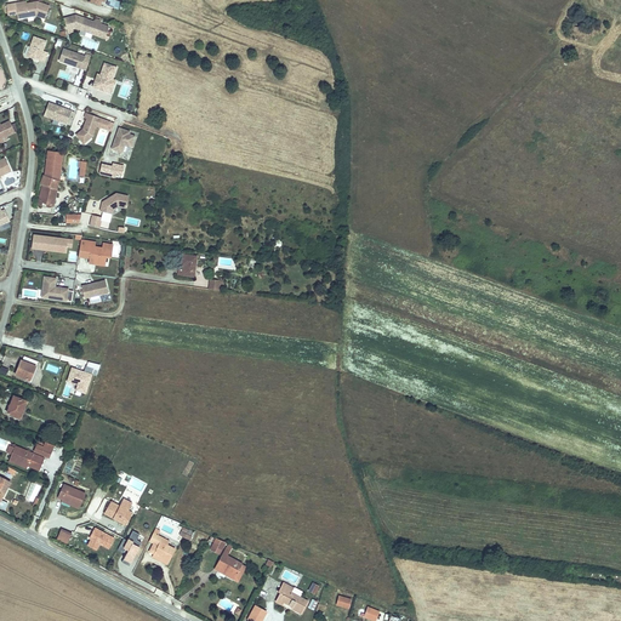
[(47,18),(52,6),(40,1),(39,3),(35,4),(35,1),(29,3),(28,0),(9,4),(10,15),(20,12),(24,12),(26,17),(39,15),(47,18)]
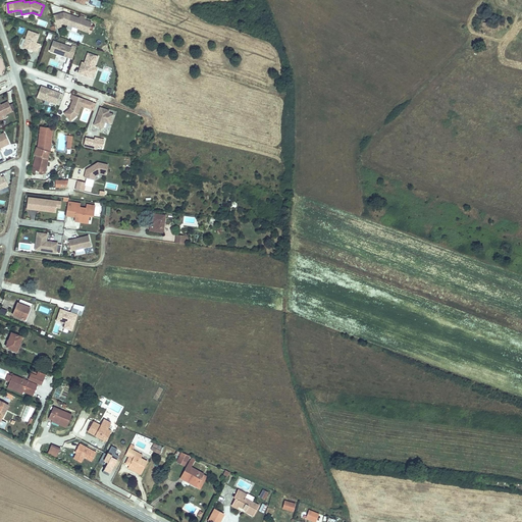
[(80,18),(64,12),(54,14),(57,25),(63,23),(90,33),(93,23),(87,20),(80,18)]
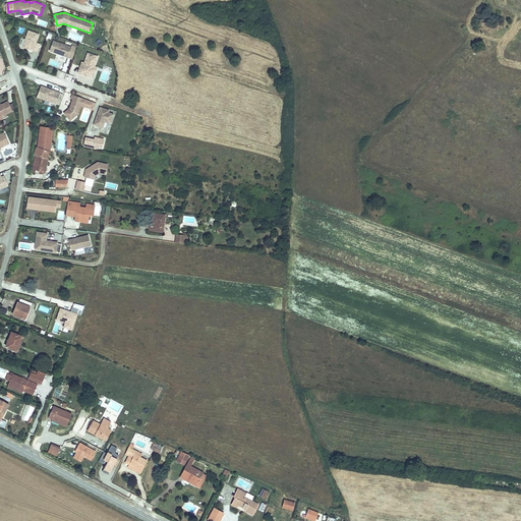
[(36,52),(38,44),(34,43),(37,34),(26,31),(20,47),(36,52)]
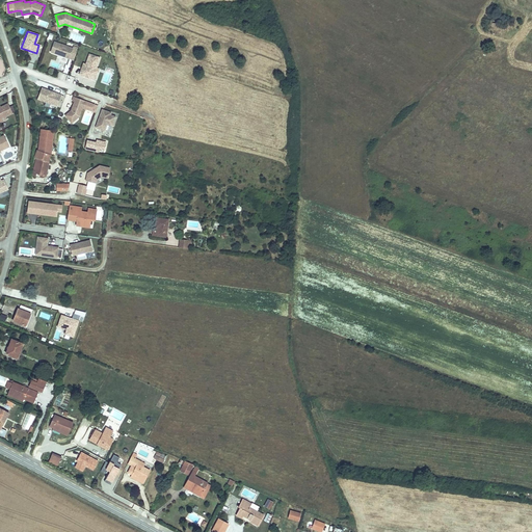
[(71,32),(70,38),(83,43),(85,36),(71,32)]
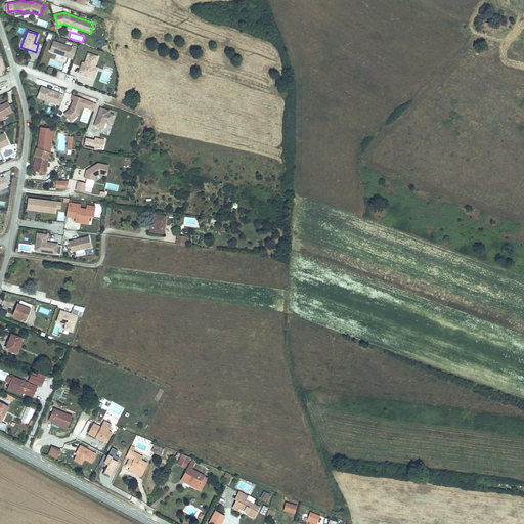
[(71,59),(76,47),(71,45),(70,47),(52,41),(48,51),(71,59)]
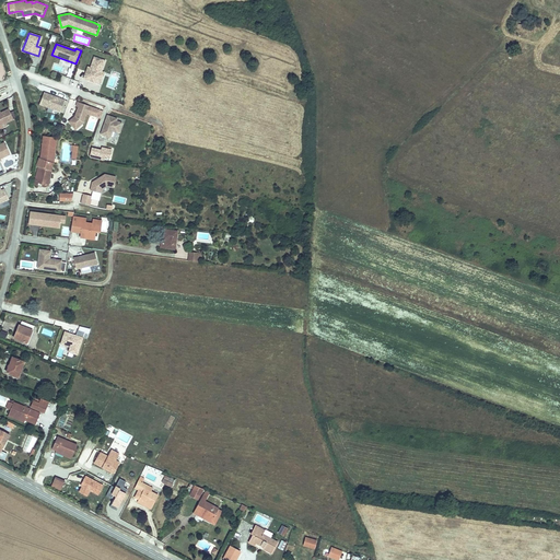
[(101,71),(104,60),(93,56),(89,67),(86,73),(84,73),(82,78),(96,82),(101,71)]
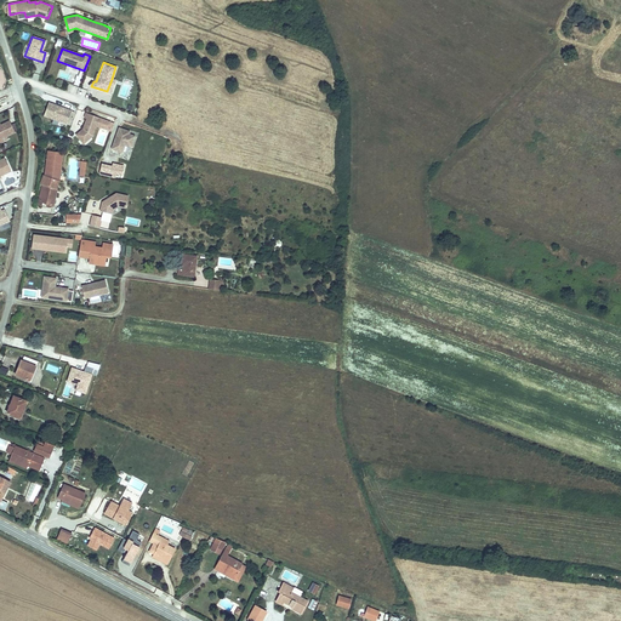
[(77,95),(79,86),(72,84),(69,92),(77,95)]
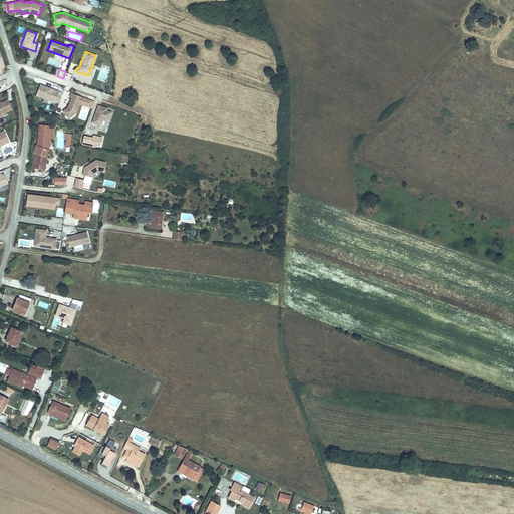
[(54,102),(57,91),(38,84),(34,95),(42,98),(54,102)]
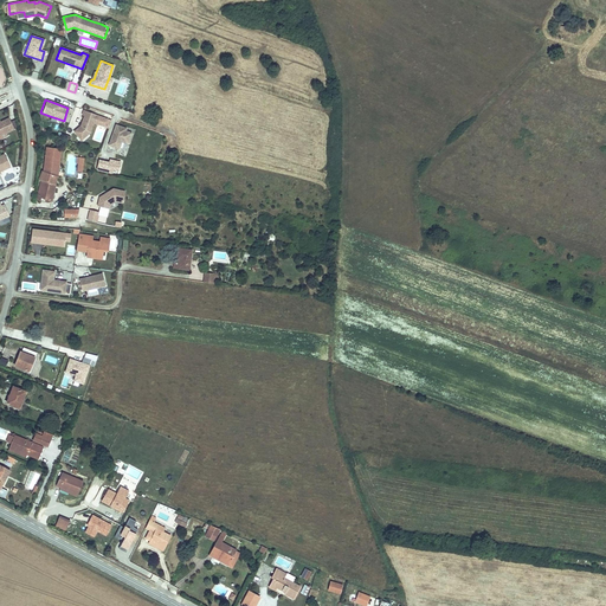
[(109,128),(111,120),(83,110),(82,115),(84,115),(79,126),(81,126),(81,128),(78,127),(73,131),(78,136),(82,133),(84,136),(90,131),(94,123),(109,128)]
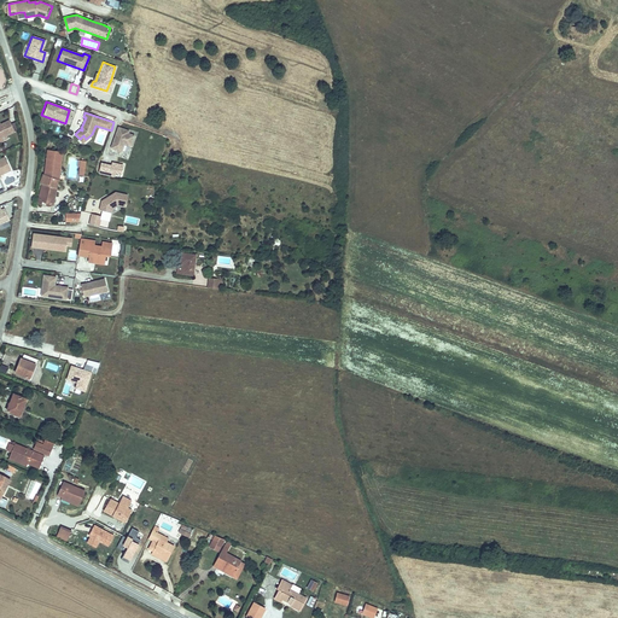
[(0,138),(15,130),(9,120),(0,123),(0,138)]
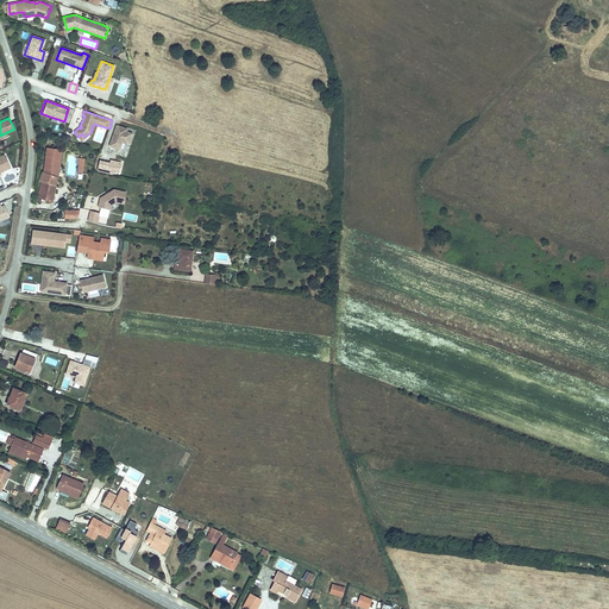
[(93,140),(102,143),(107,129),(99,125),(93,140)]
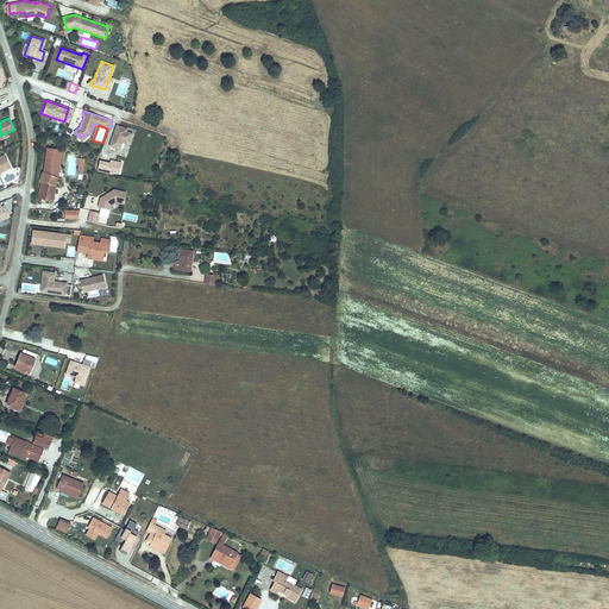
[(127,143),(131,132),(125,131),(126,129),(115,125),(108,145),(119,149),(121,140),(127,143)]
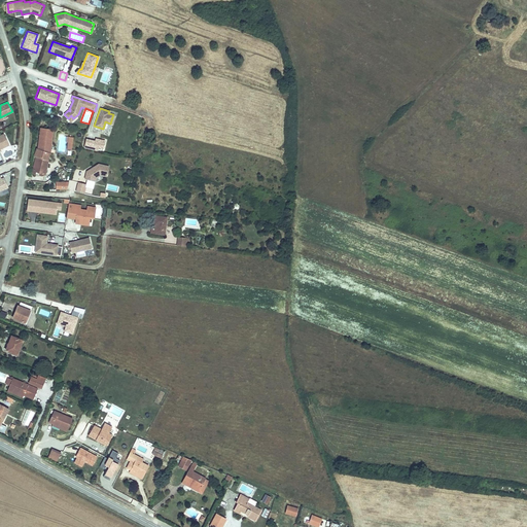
[(49,161),(50,153),(51,129),(38,128),(37,150),(36,149),(35,156),(37,157),(33,175),(36,176),(37,172),(38,172),(38,173),(45,175),(48,160),(49,161)]
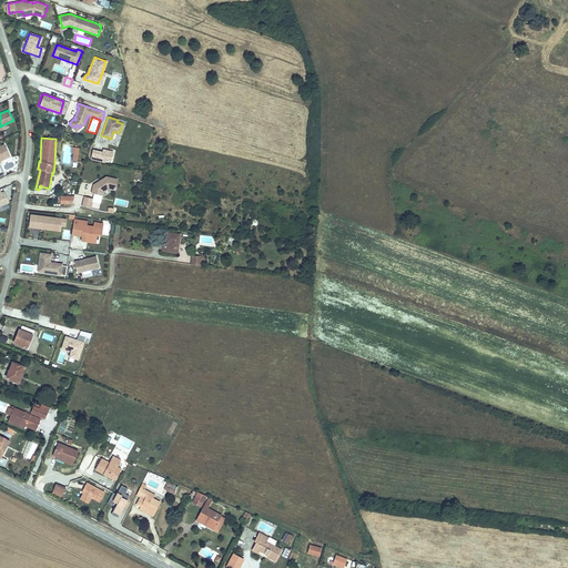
[(0,160),(10,156),(4,144),(0,145),(0,160)]
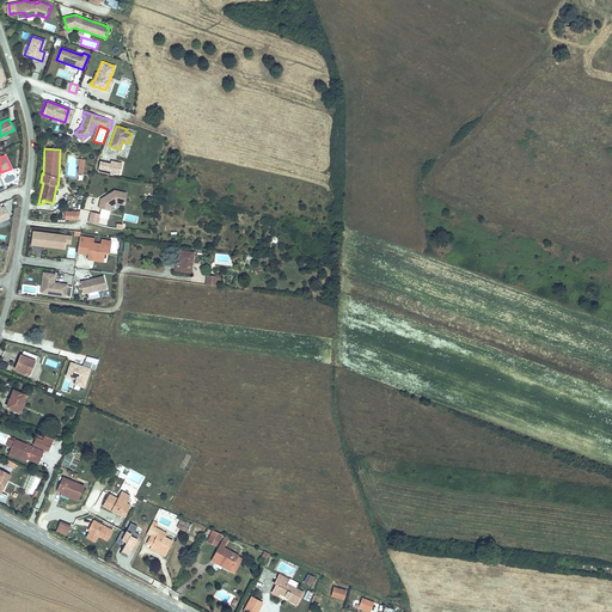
[(101,161),(98,171),(114,175),(114,171),(121,172),(123,163),(112,160),(111,164),(101,161)]
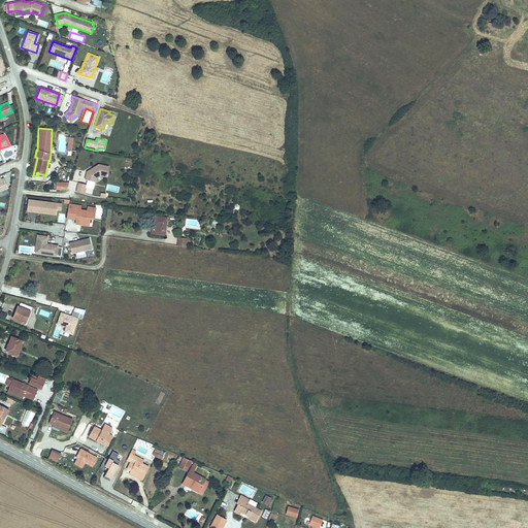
[(106,177),(108,167),(98,165),(87,172),(85,180),(94,183),(95,178),(100,175),(106,177)]
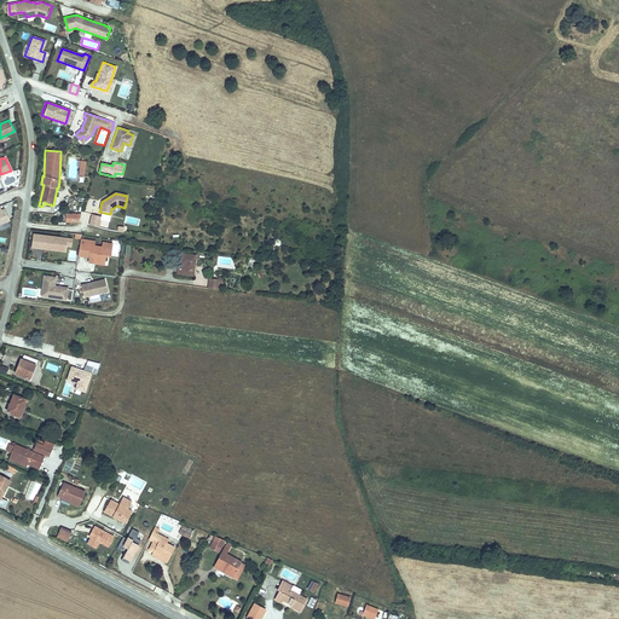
[(0,224),(10,220),(3,204),(0,204),(0,224)]
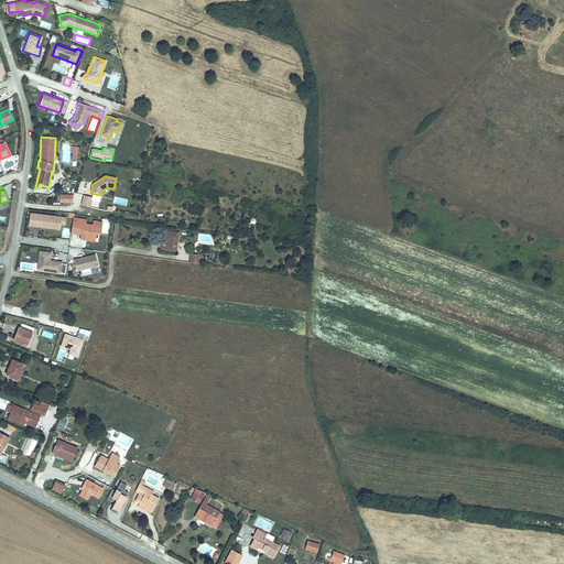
[(71,203),(72,197),(60,195),(58,203),(71,205),(71,203)]
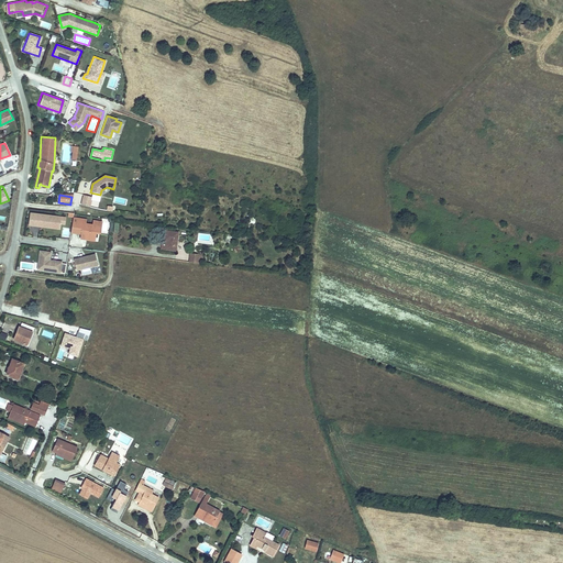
[(89,208),(91,198),(83,196),(80,206),(89,208)]
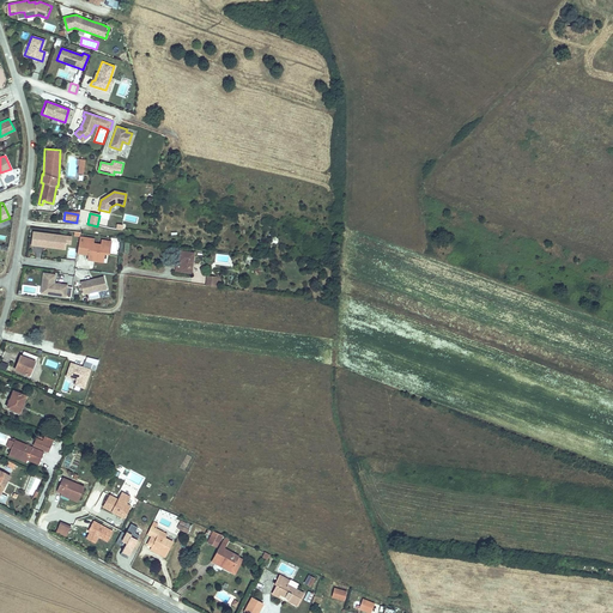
[(64,244),(64,238),(43,235),(42,248),(62,250),(64,244)]
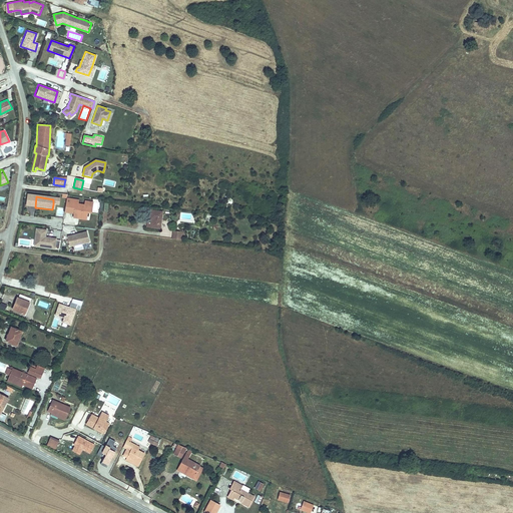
[(84,218),(85,211),(89,211),(90,202),(83,201),(83,205),(76,204),(77,201),(65,199),(63,211),(73,212),(72,216),(84,218)]
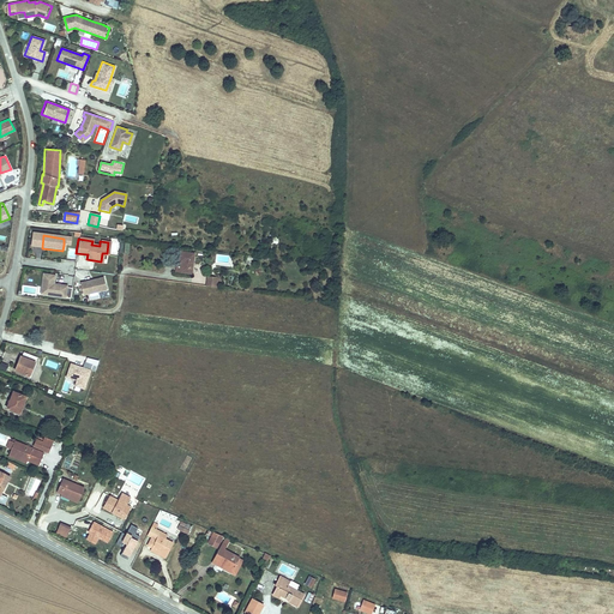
[(181,253),(180,263),(182,264),(182,272),(192,274),(194,254),(181,253)]
